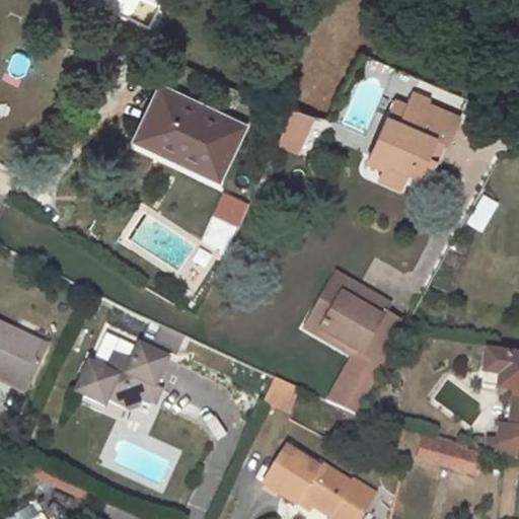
[(241,134),(160,104),(142,156),(222,186),(241,134)]
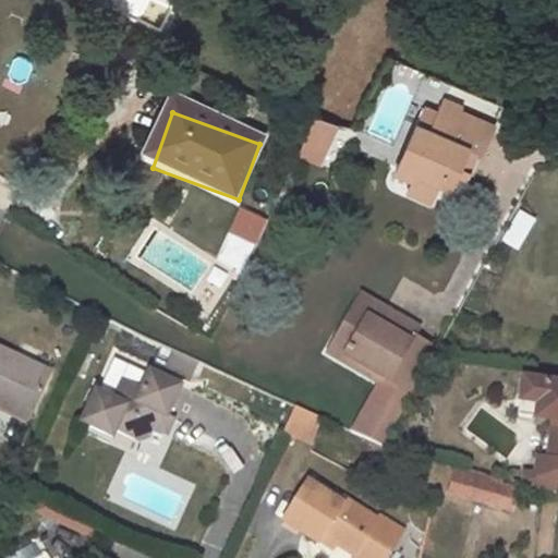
[(296,157),(322,168),(340,125),(316,114),(296,157)]
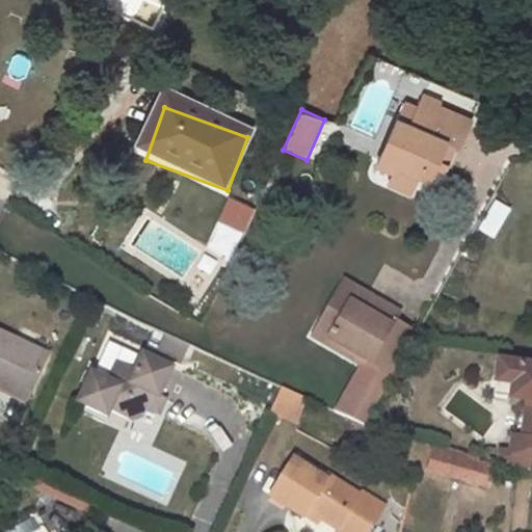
[(448,164),(459,137),(425,123),(427,118),(411,111),(406,125),(399,142),(384,136),(368,177),(386,183),(382,189),(378,201),(400,210),(407,193),(427,202),(436,180),(426,177),(434,158),(444,163),(448,164)]
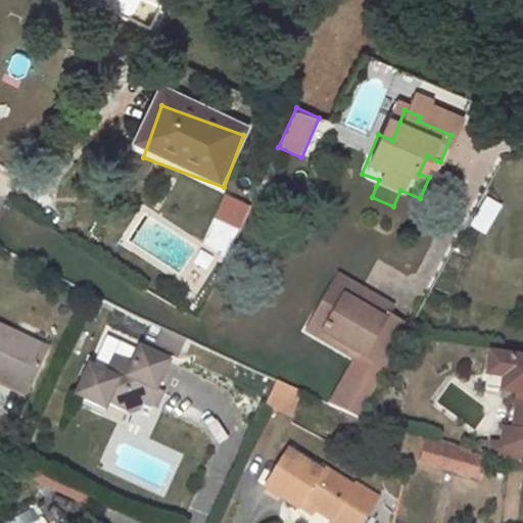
[(399,123),(385,117),(378,134),(392,140),(399,123)]
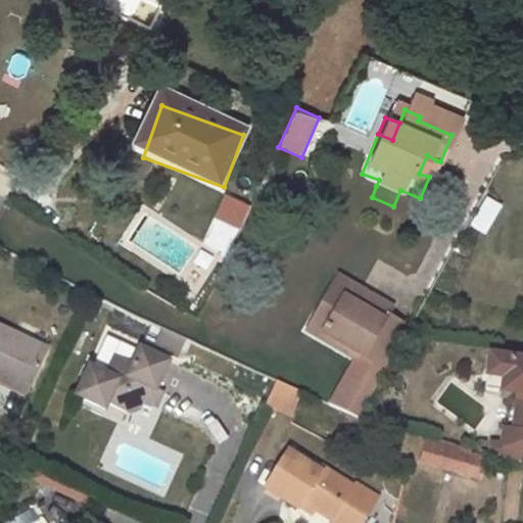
[(436,160),(427,155),(419,174),(429,177),(436,160)]
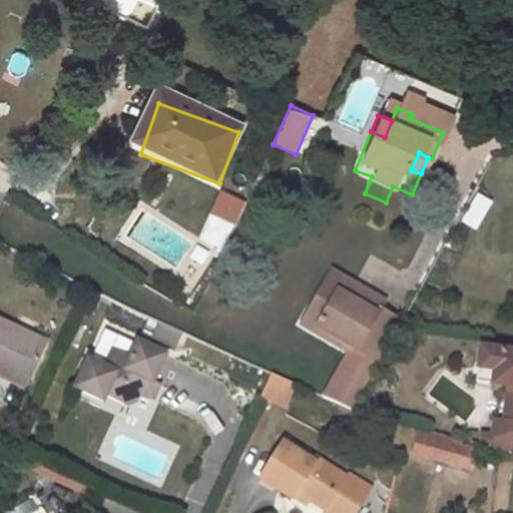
[(372,176),(355,170),(353,175),(369,182),(372,176)]
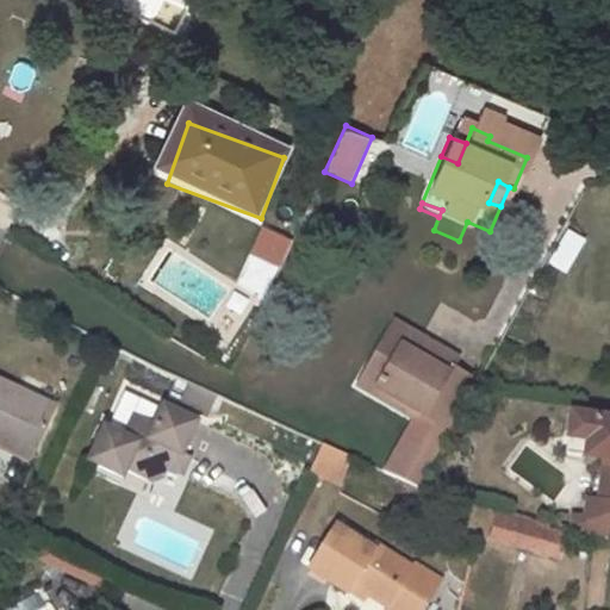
[(263,226),(248,254),(280,271),(296,243),(263,226)]
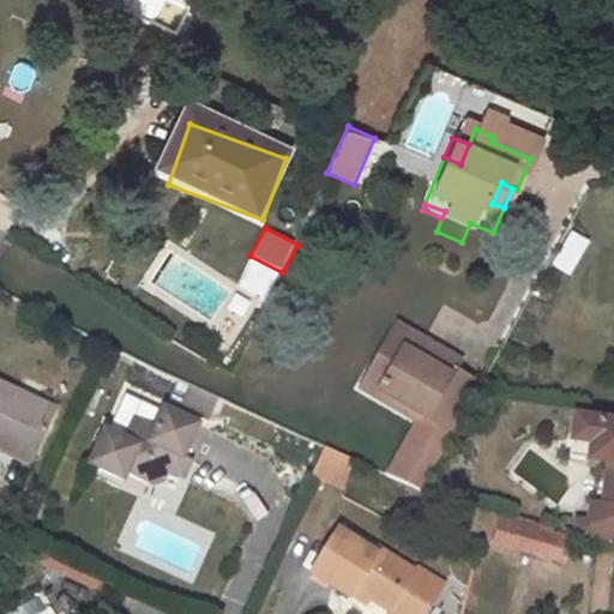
[(571,277),(590,241),(570,230),(551,266),(571,277)]
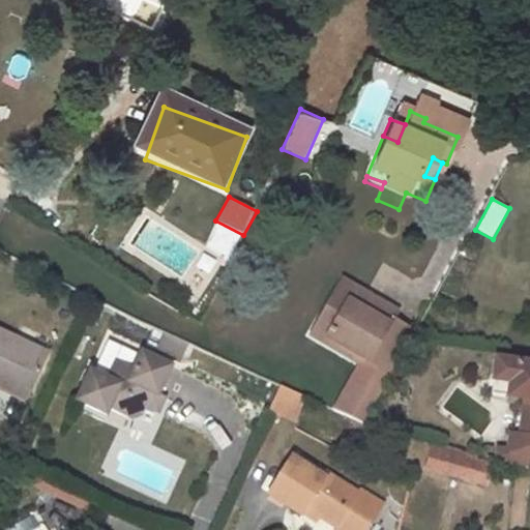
[(196,257),(145,232),(130,262),(181,288),(196,257)]
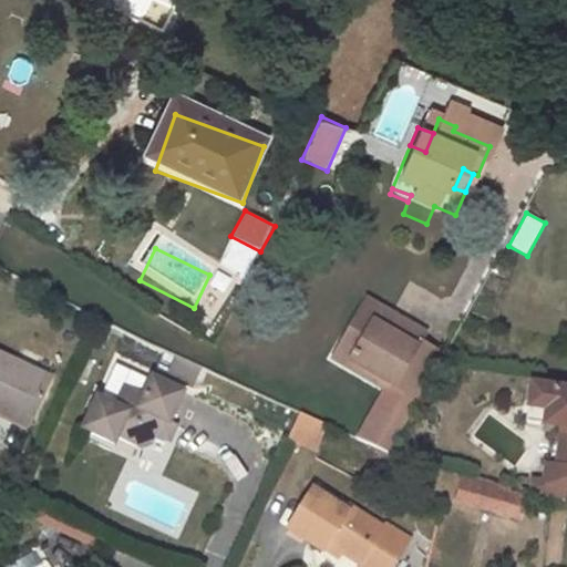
[(372,323),(358,317),(351,331),(364,339),(372,323)]
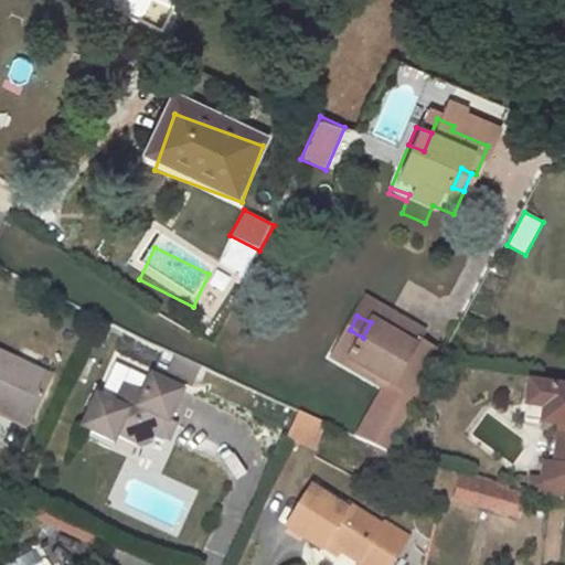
[(394,334),(371,322),(363,338),(350,330),(337,355),(350,363),(343,376),(366,387),(363,393),(385,404),(388,398),(414,412),(437,368),(411,354),(390,343),(394,334)]
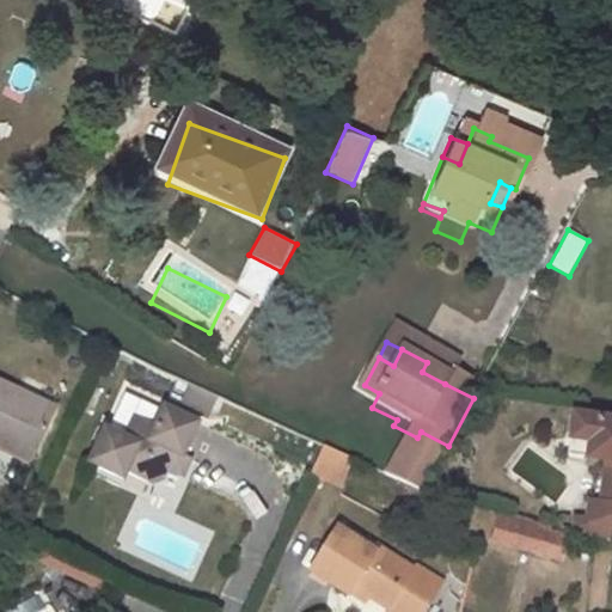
[(450,373),(427,362),(422,372),(445,384),(450,373)]
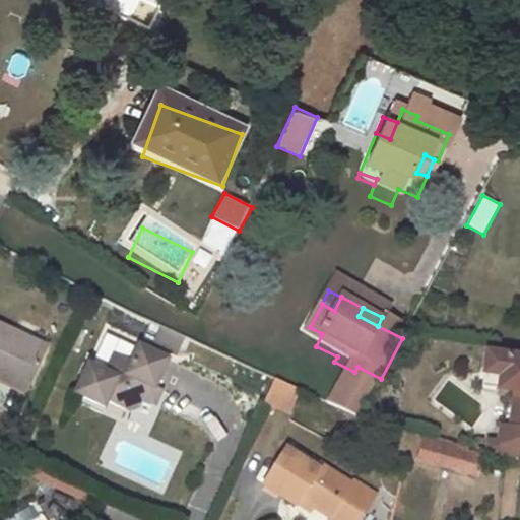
[(153,340),(176,351),(183,337),(160,326),(153,340)]
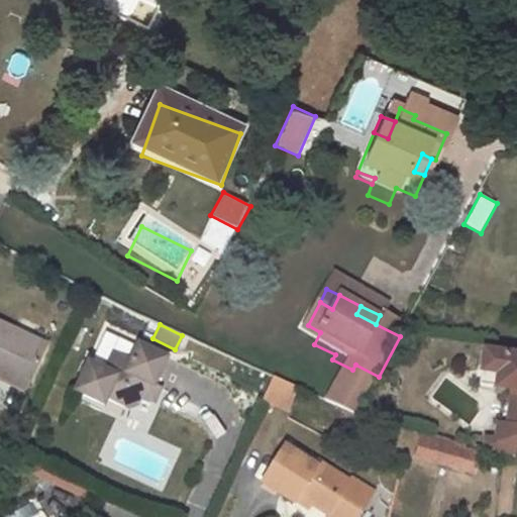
[(320,332),(308,325),(299,342),(332,359),(335,354),(314,344),(320,332)]
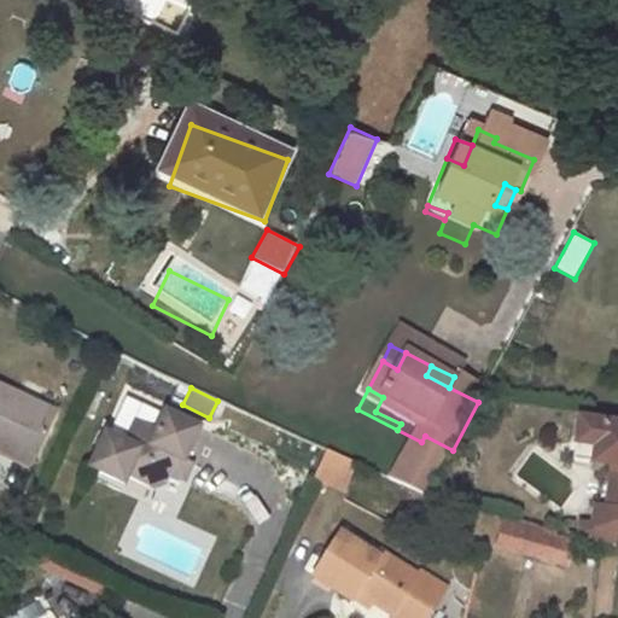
[(40,441),(0,415),(0,483),(11,490),(40,441)]
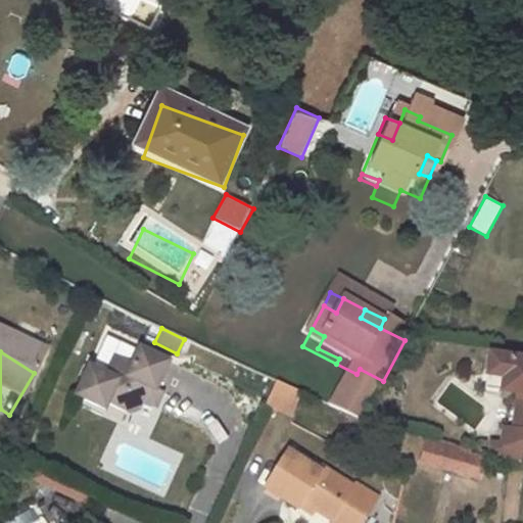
[(82,380),(64,409),(92,426),(96,421),(116,434),(127,431),(132,423),(144,430),(152,417),(145,413),(162,385),(135,368),(125,384),(108,373),(98,390),(82,380)]
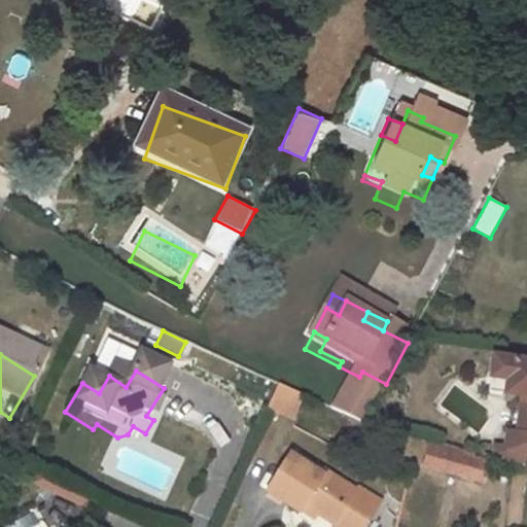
[(526,384),(496,378),(492,399),(507,402),(504,417),(522,420),(517,444),(515,454),(526,456),(526,384)]
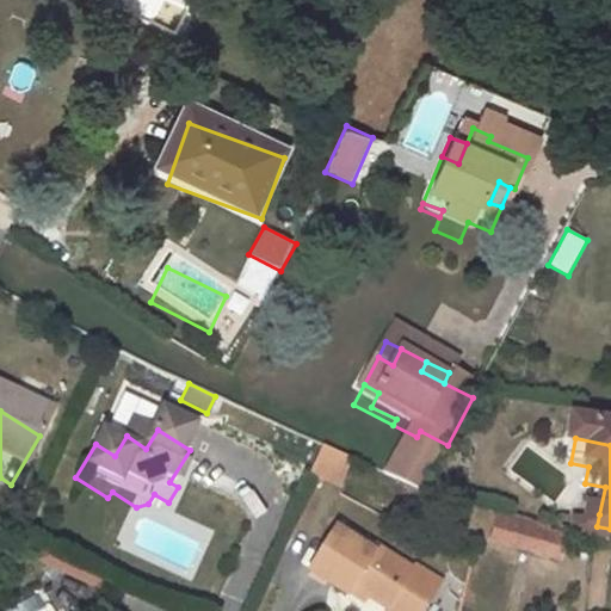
[(588,467),(571,463),(566,480),(585,483),(588,467)]
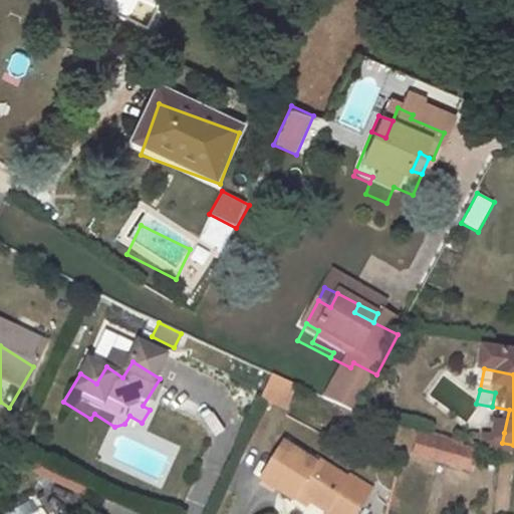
[(266,391),(257,406),(292,421),(298,404),(266,391)]
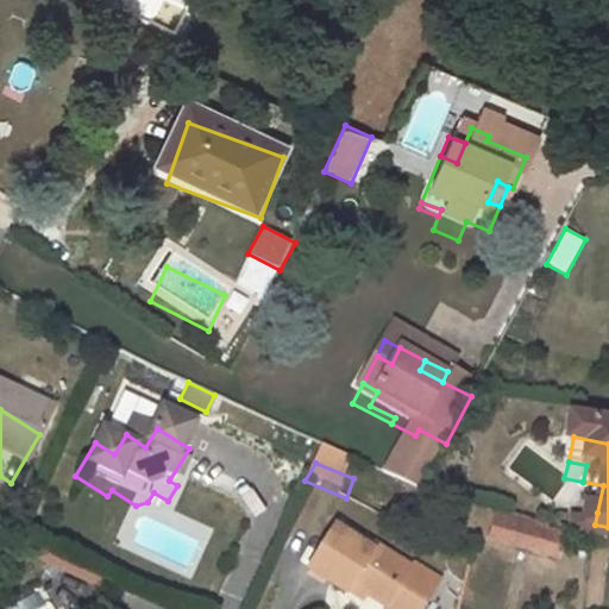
[(607,540),(608,538),(608,527),(595,525),(597,513),(581,509),(576,534),(564,531),(559,546),(603,558),(607,540)]
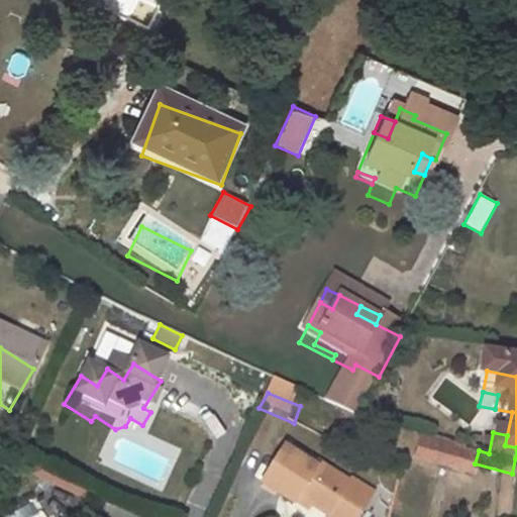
[(464,461),(426,450),(420,475),(458,486),(464,461)]
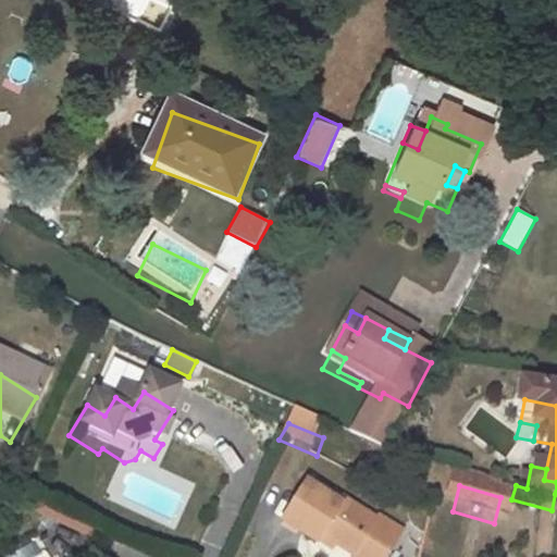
[(302,502),(274,536),(298,556),(309,556),(310,556),(311,556),(380,556),(371,548),(368,552),(336,524),(333,528),(302,502)]
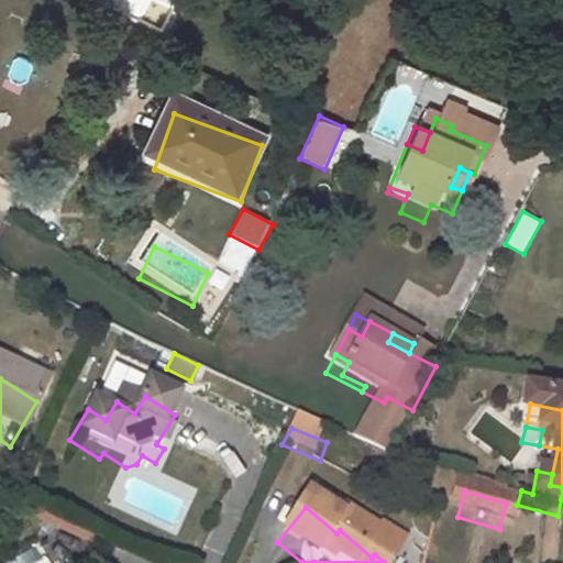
[(78,540),(21,511),(17,519),(75,548),(78,540)]
